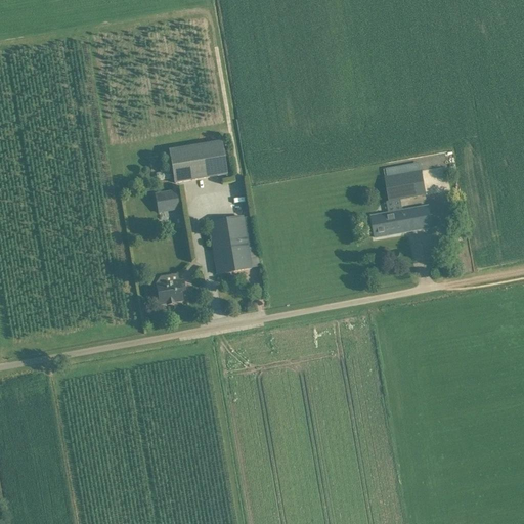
[(169,150),(174,184),(227,176),(221,141),(169,150)]
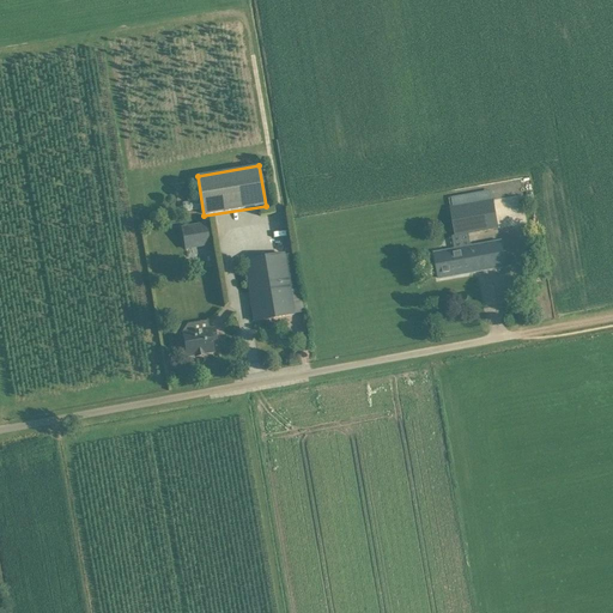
[(435,236),(455,232),(455,236),(498,229),(493,200),(450,207),(451,211),(431,216),(435,236)]
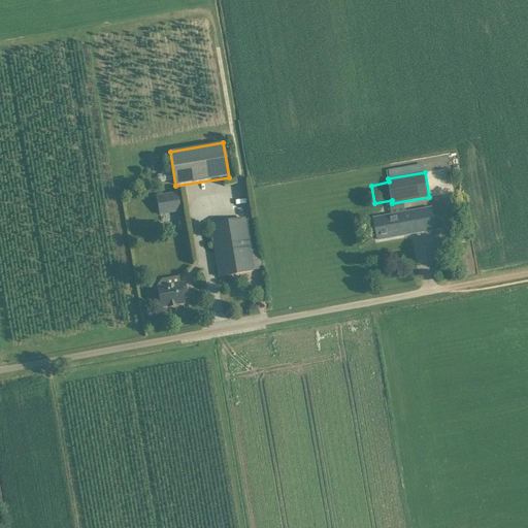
[(180,211),(177,193),(157,196),(160,215),(180,211)]
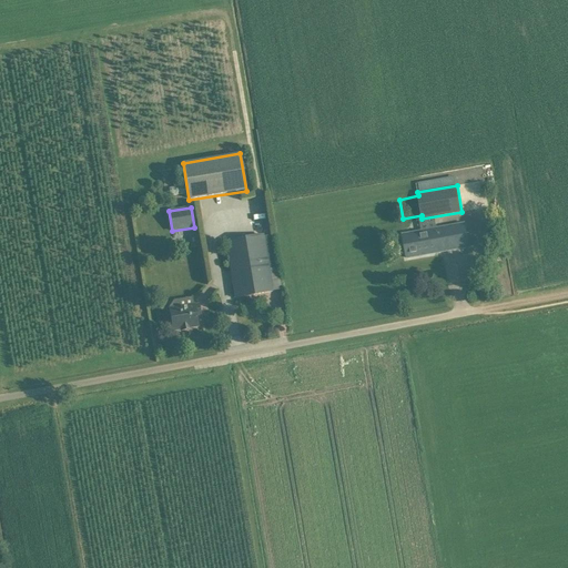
[(403,235),(405,246),(407,257),(468,246),(464,224),(434,230),(433,223),(421,225),(422,232),(403,235)]
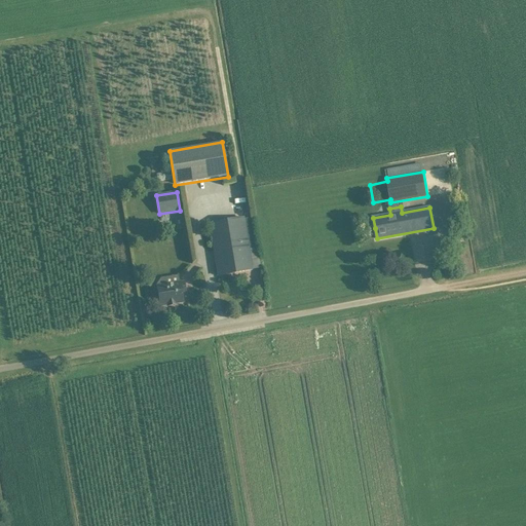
[(210,223),(217,265),(219,275),(252,270),(243,218),(210,223)]
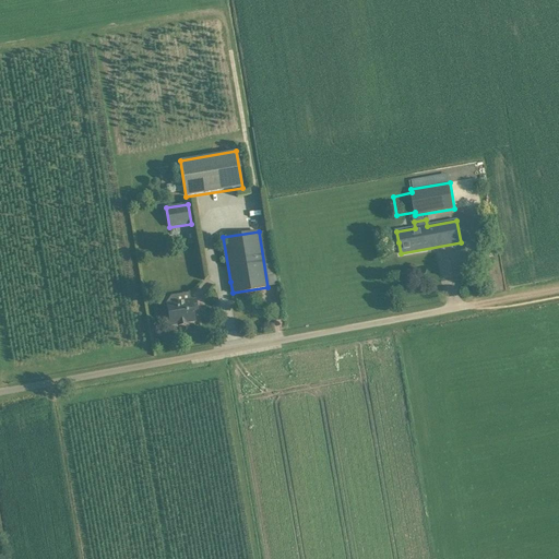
[(166,301),(167,304),(167,310),(166,311),(167,318),(169,319),(170,325),(179,324),(179,325),(187,324),(187,322),(194,321),(192,308),(197,307),(195,299),(191,300),(189,293),(171,295),(166,301)]
